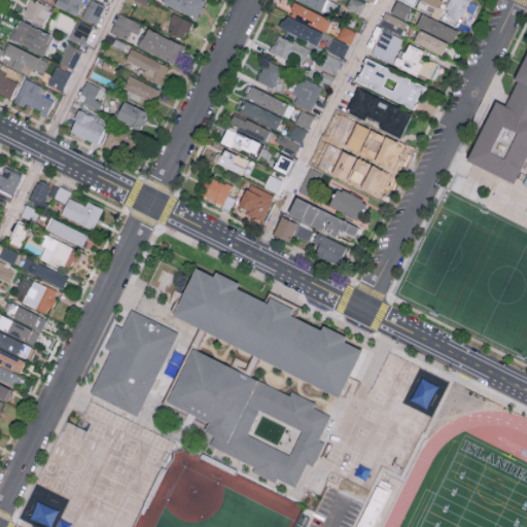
[(50,8),(34,0),(29,0),(22,15),(42,26),(50,8)]
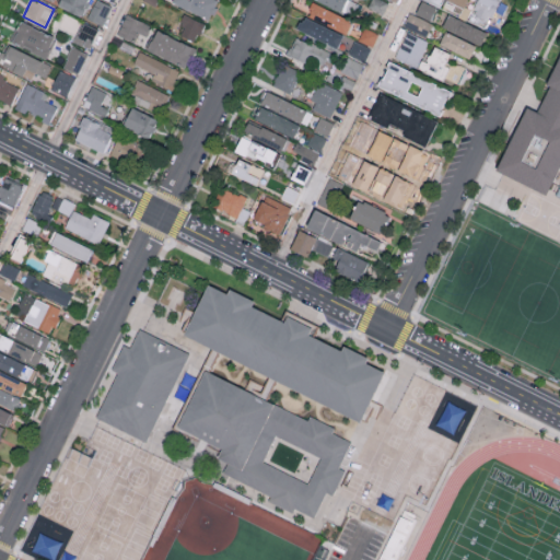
[(94,0),(86,19),(102,26),(112,7),(97,0),(94,0)]
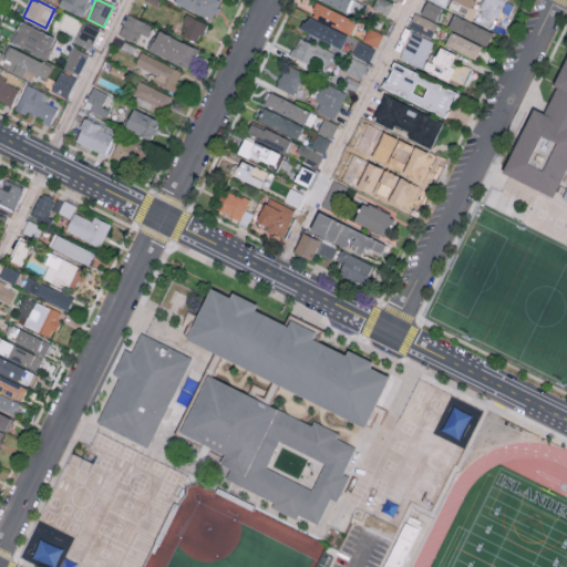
[(220,0),(173,0),(173,2),(212,20),(220,0)]
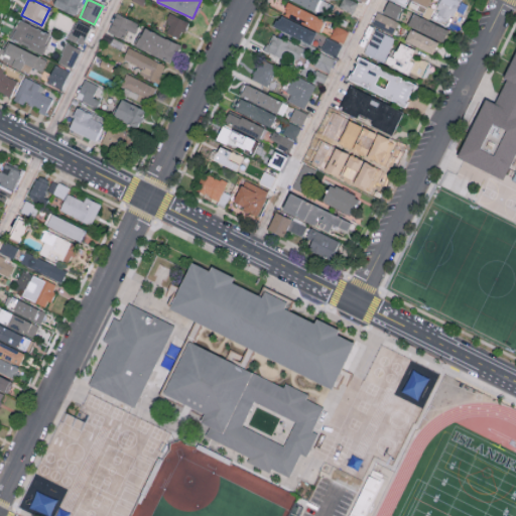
[(274,0),(273,7),(283,10),(286,1),(281,0),(274,0)]
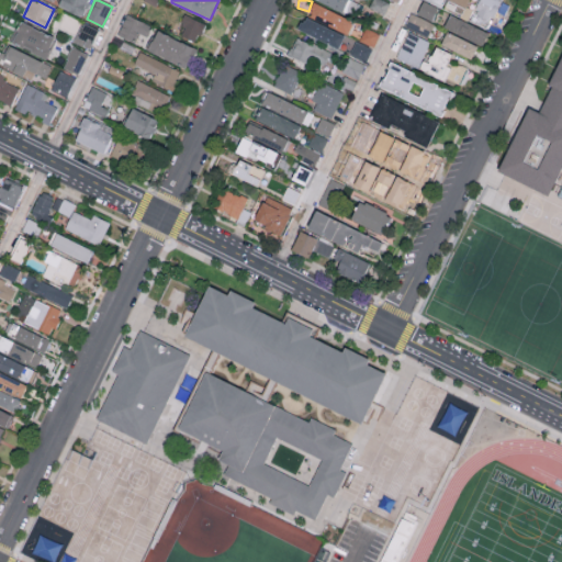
[(384,13),(389,1),(385,0),(371,0),(369,8),(384,13)]
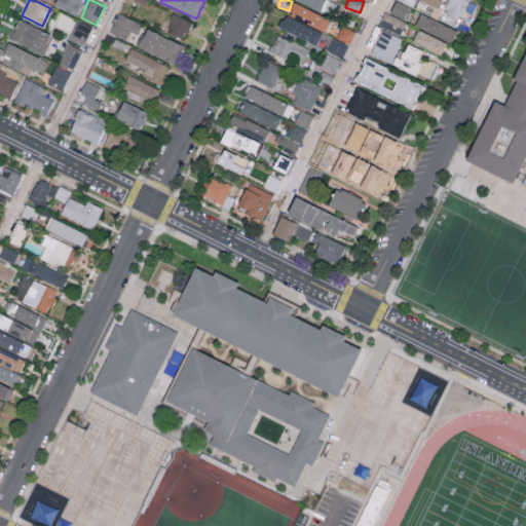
[(456,27),(468,0),(448,0),(440,19),(456,27)]
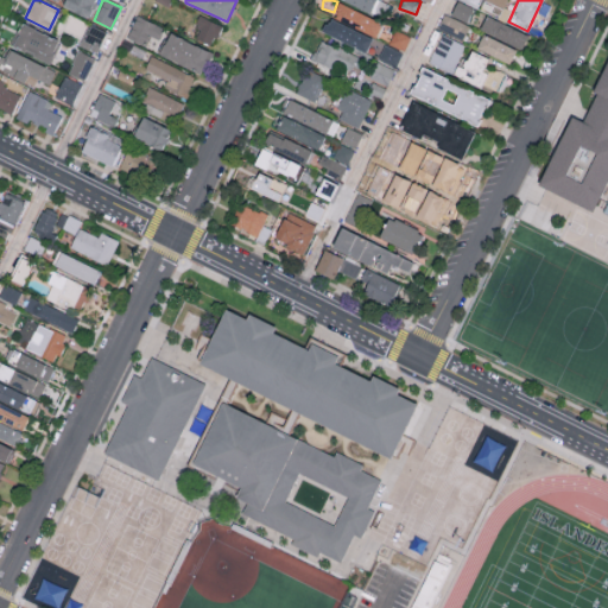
[(467,23),(474,10),(457,1),(451,14),(467,23)]
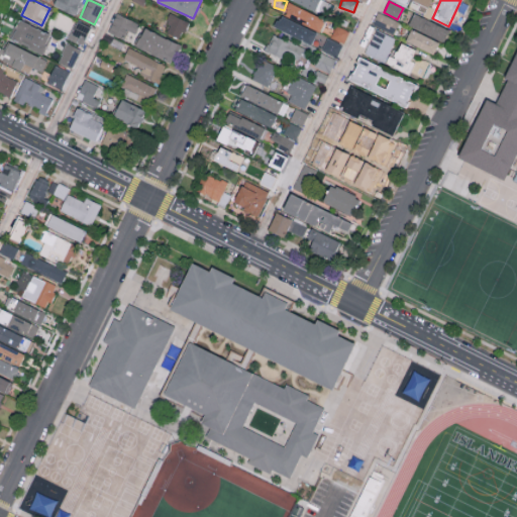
[(325,16),(287,4),(283,17),(320,30),(325,16)]
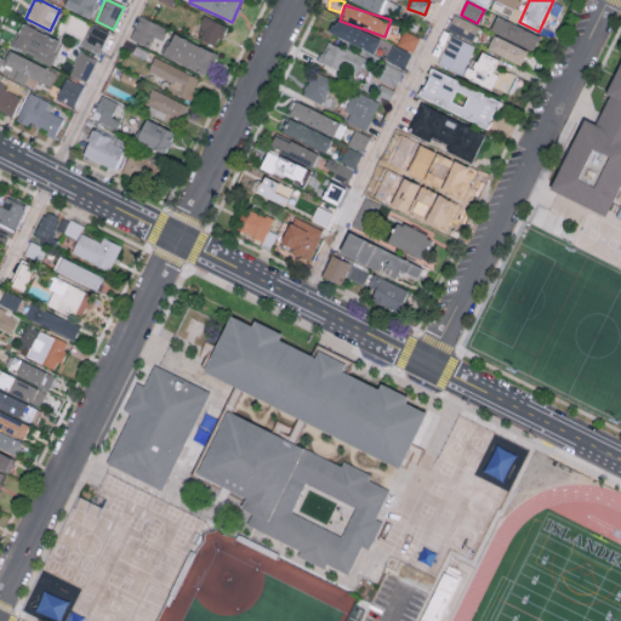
[(216,46),(226,26),(204,15),(199,26),(205,28),(200,39),(216,46)]
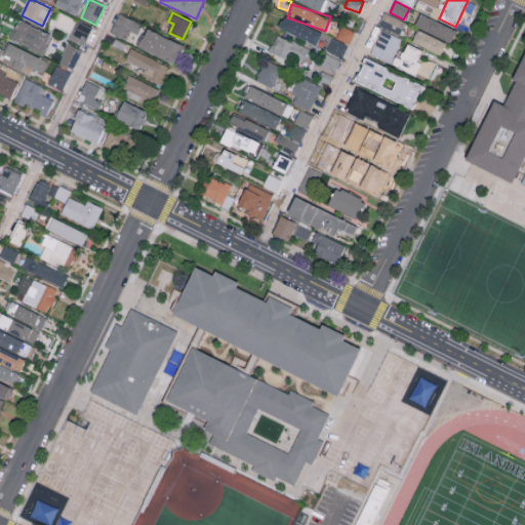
[(378,23),(399,31),(403,21),(382,12),(378,23)]
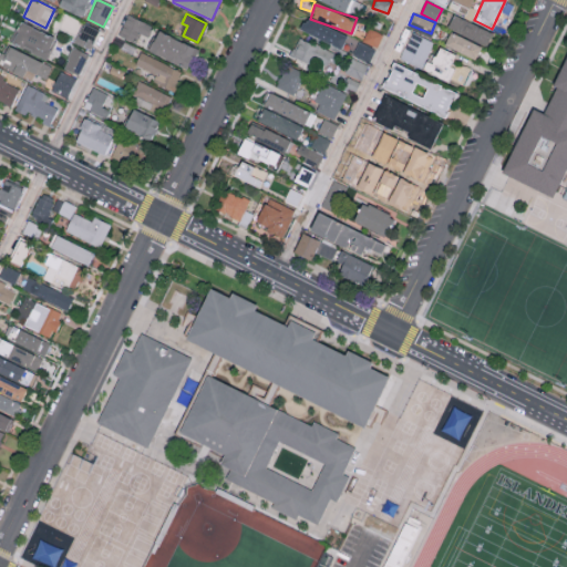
[(147,39),(153,26),(126,14),(119,34),(137,42),(140,37),(147,39)]
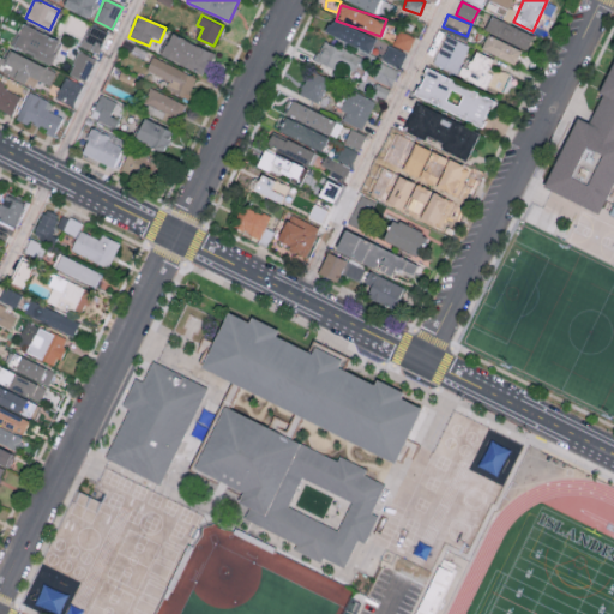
[(483,30),(527,50),(533,35),(491,16),(483,30)]
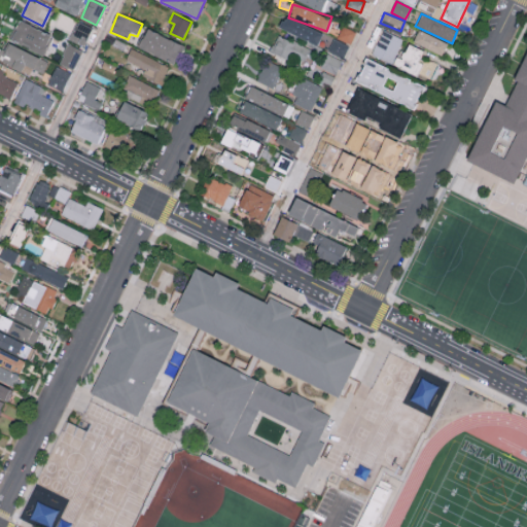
[(316,45),(322,33),(285,14),(279,27),(316,45)]
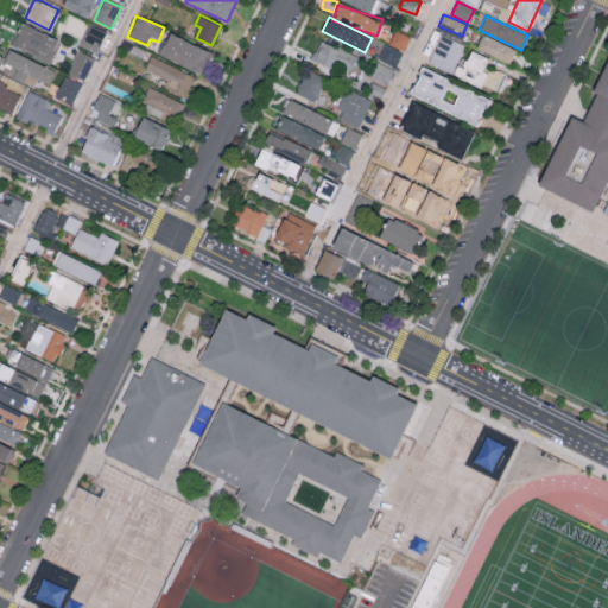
[(49,63),(59,40),(21,23),(11,45),(49,63)]
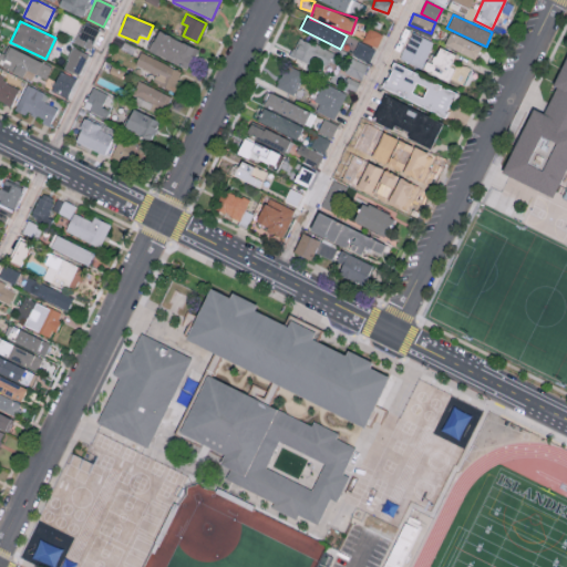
[(74,42),(90,50),(100,30),(83,22),(74,42)]
